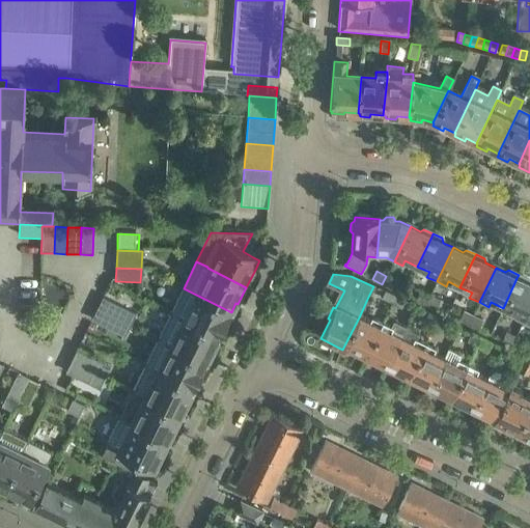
[(519,275),(517,278),(503,308),(514,313),(512,318),(522,323),(529,305),(529,284),(528,283),(527,279),(519,275)]
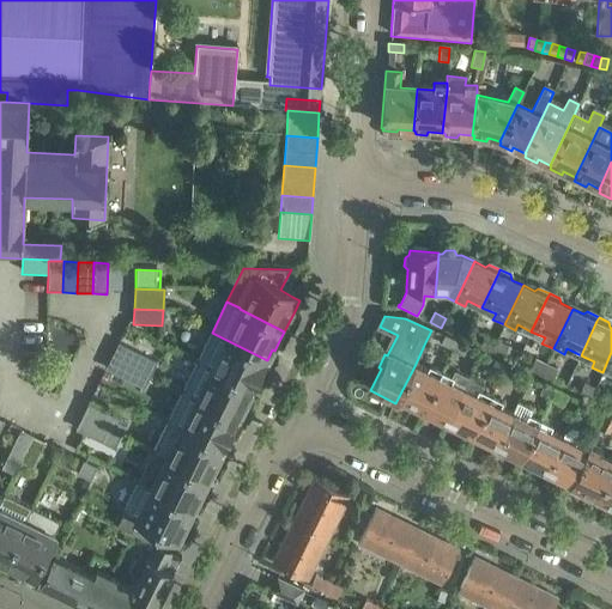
[(456,323),(446,318),(441,328),(453,333),(456,323)]
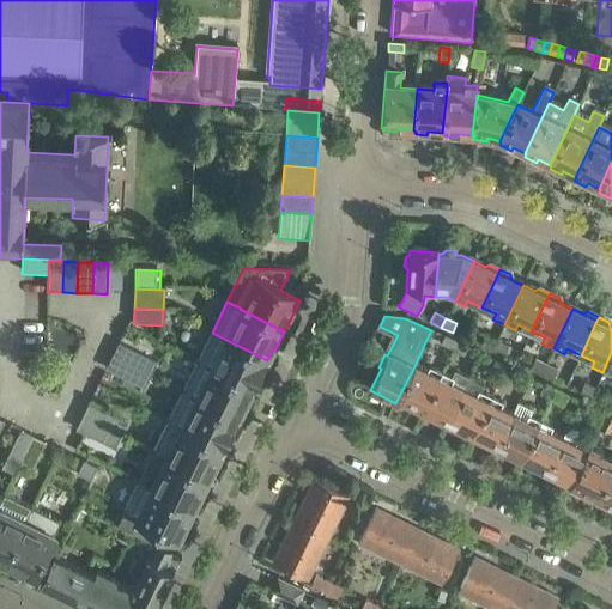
[(267,360),(212,333),(197,363),(254,391),(255,390),(253,388),(267,360)]
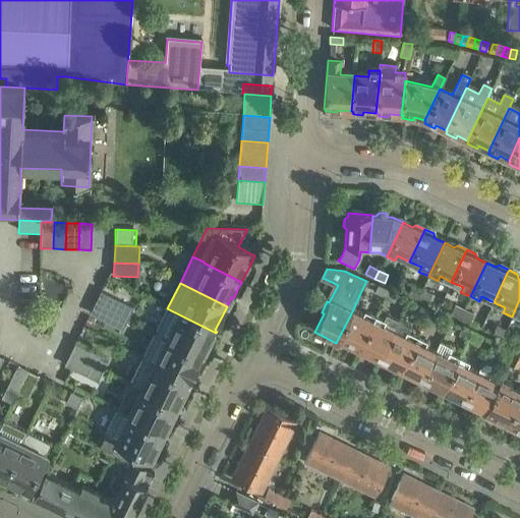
[(411,286),(407,294),(417,299),(421,291),(411,286)]
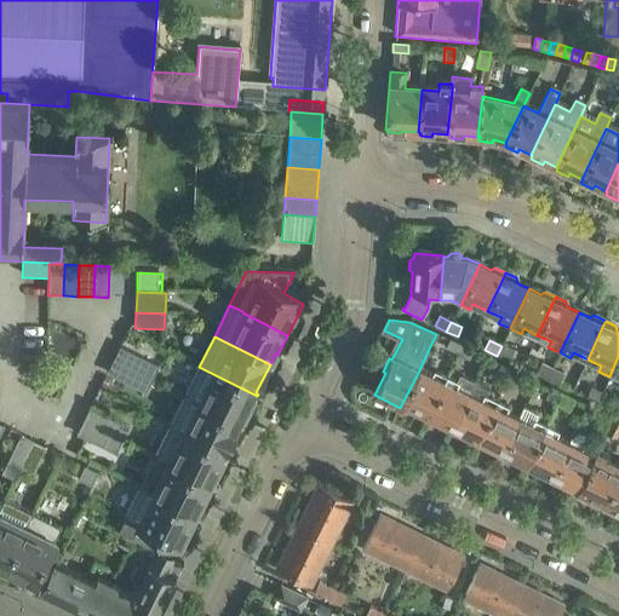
[(462,346),(450,341),(445,350),(457,356),(462,346)]
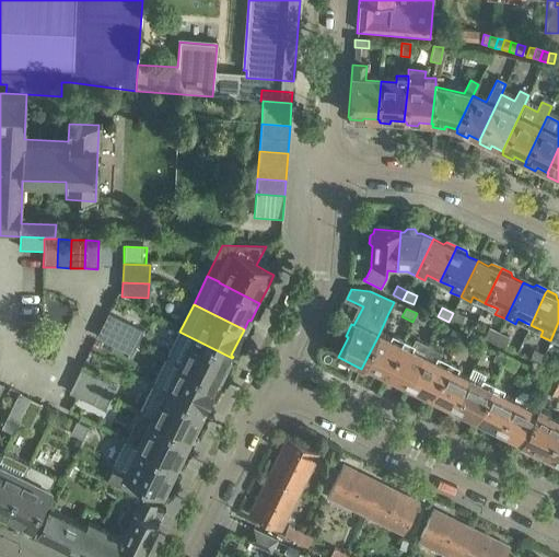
[(417,313),(412,322),(422,327),(427,318),(417,313)]
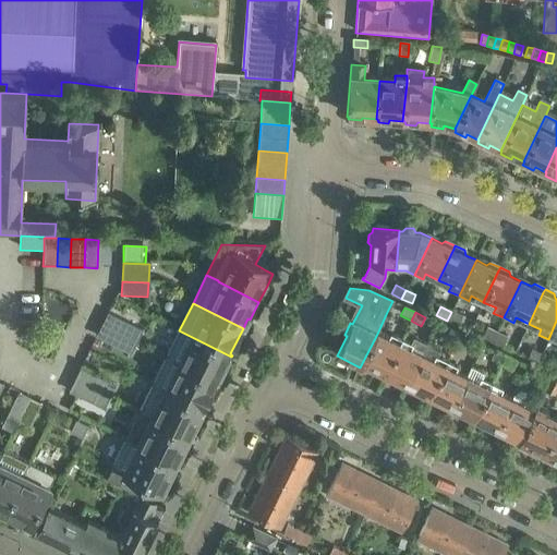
[(461,316),(451,312),(447,321),(457,325),(461,316)]
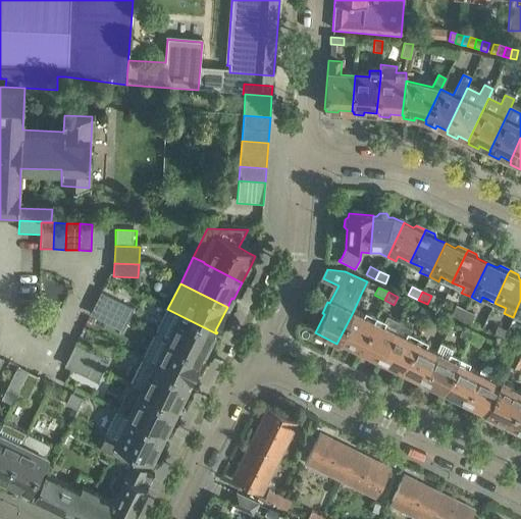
[(95,305),(89,316),(122,332),(127,321),(116,316),(95,305)]
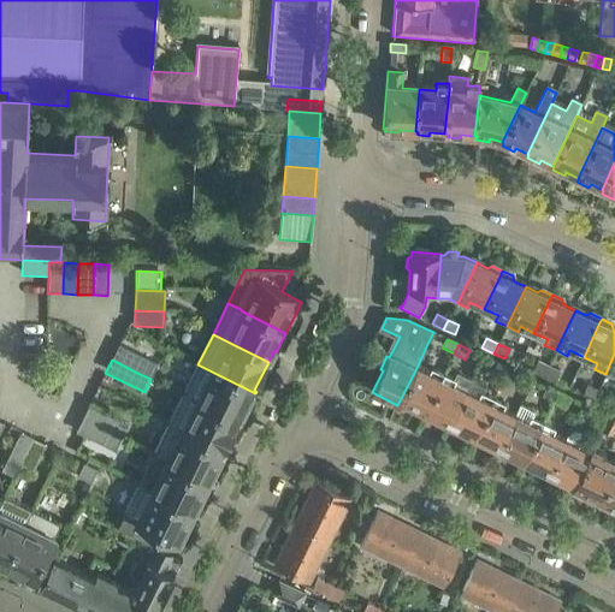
[(137,373),(151,379),(157,366),(145,360),(137,373)]
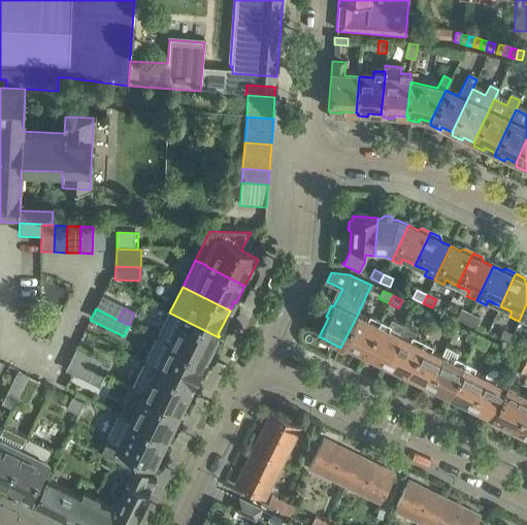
[(465,324),(469,316),(460,310),(456,319),(465,324)]
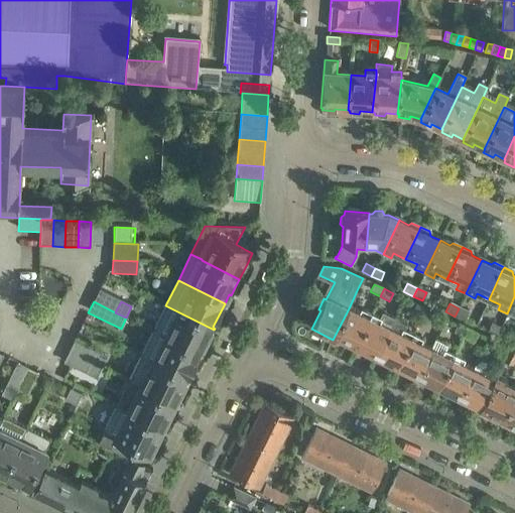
[(425,309),(416,304),(412,312),(421,316),(425,309)]
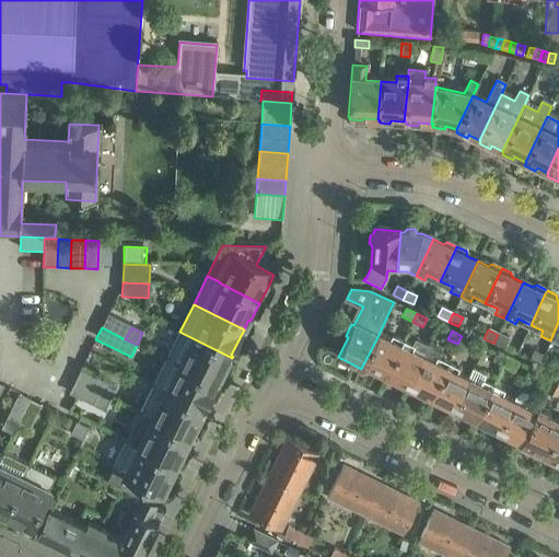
[(232,358),(179,332),(166,359),(217,384),(216,385),(218,386),(228,367),(225,366),(230,358),(232,358)]
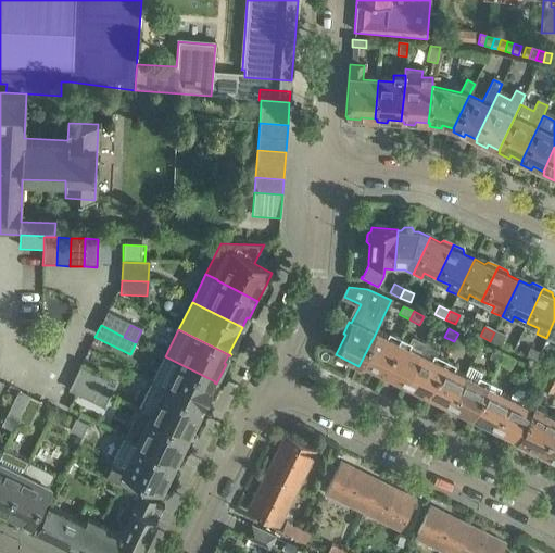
[(376,332),(358,366),(368,371),(370,368),(382,375),(400,339),(389,335),(387,338),(376,332)]
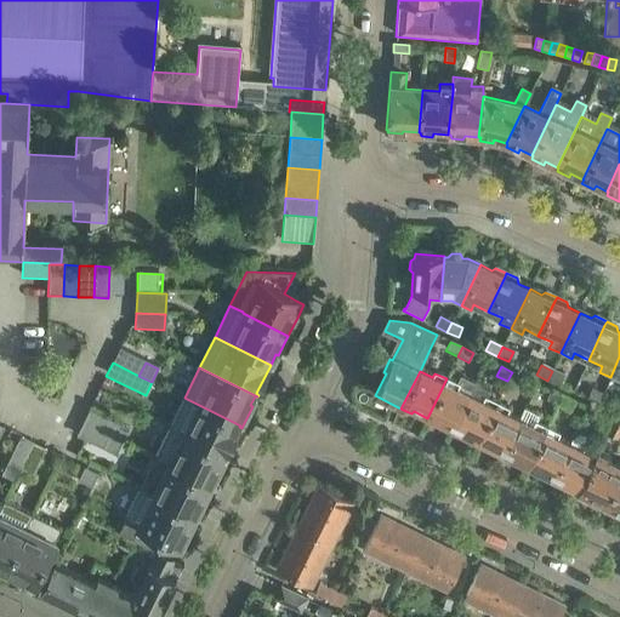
[(563,376),(552,371),(547,381),(558,386),(563,376)]
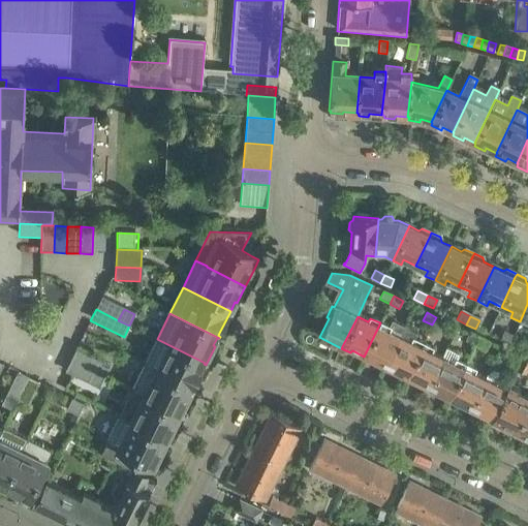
[(436,317),(432,325),(442,330),(445,321),(436,317)]
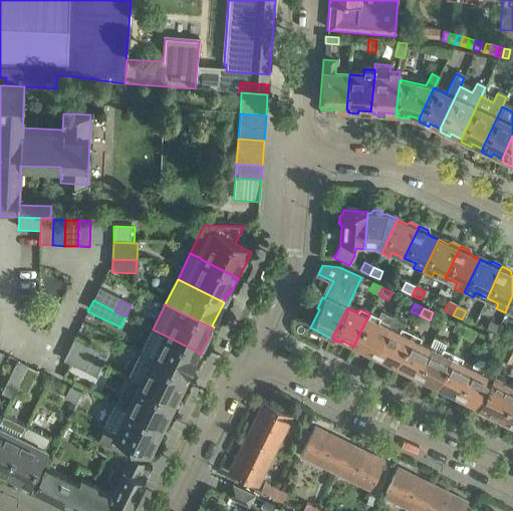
[(369,313),(353,346),(363,351),(363,354),(372,358),(393,319),(393,318),(381,313),(378,318),(369,313)]
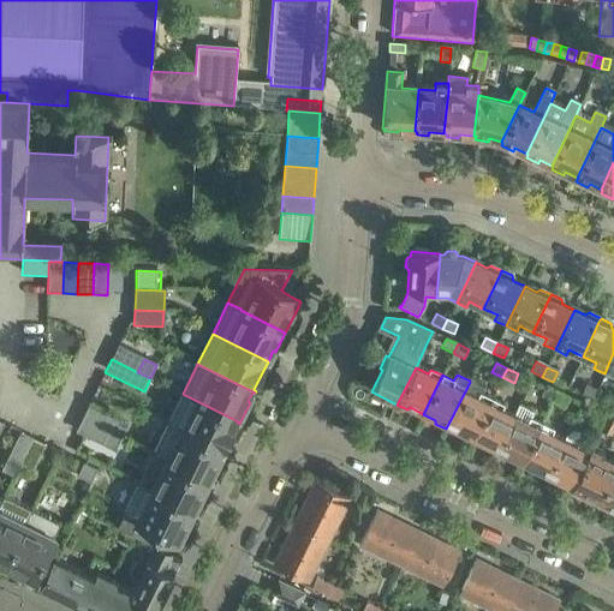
[(470,382),(446,429),(457,435),(460,432),(472,438),(492,400),(481,394),(484,388),(470,382)]
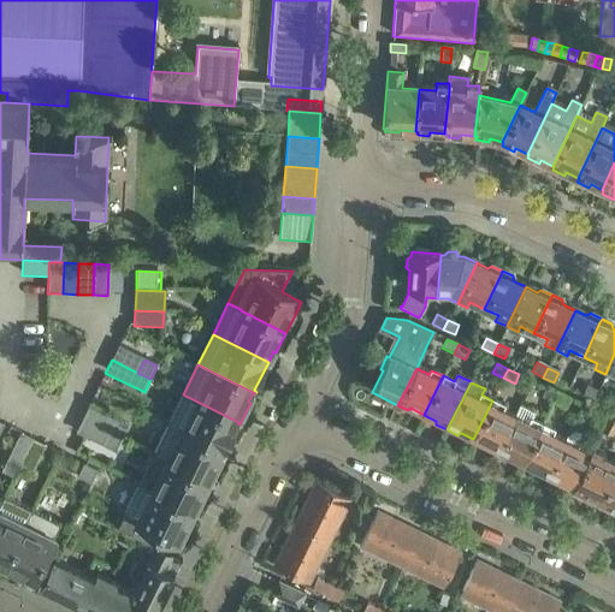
[(557,393),(547,387),(542,397),(554,402),(557,393)]
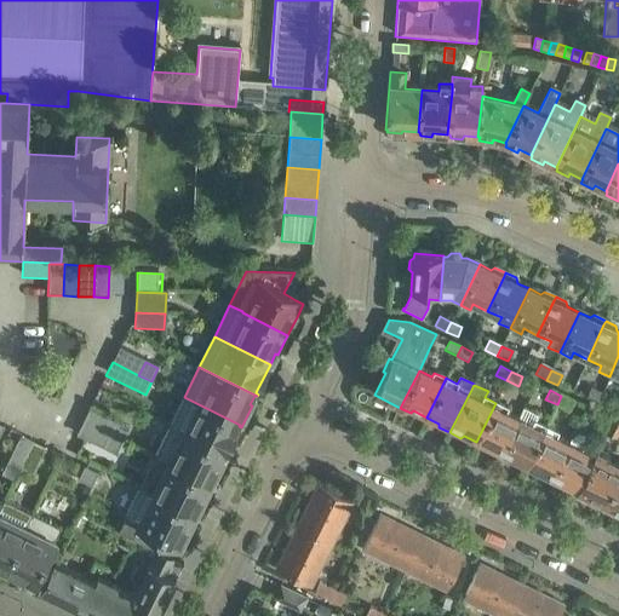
[(596,404),(601,395),(590,390),(585,399),(596,404)]
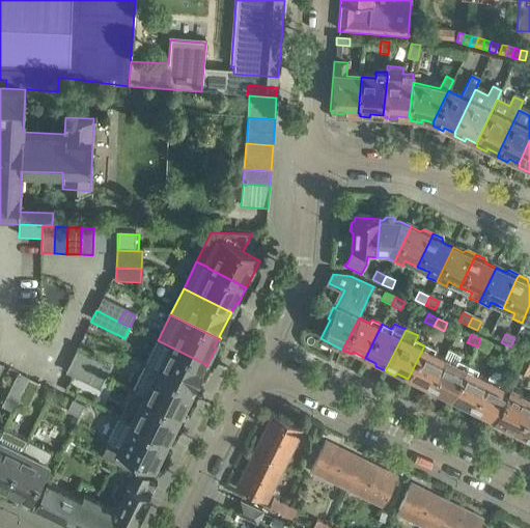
[(524,343),(514,338),(510,346),(520,352),(524,343)]
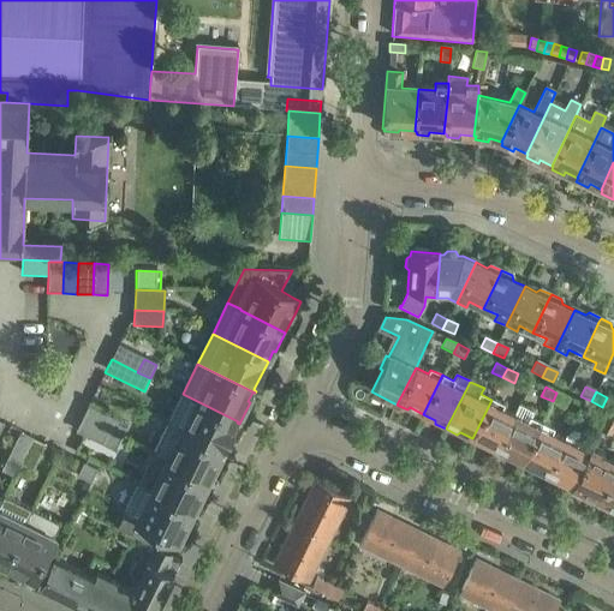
[(568,397),(556,393),(553,401),(564,407),(568,397)]
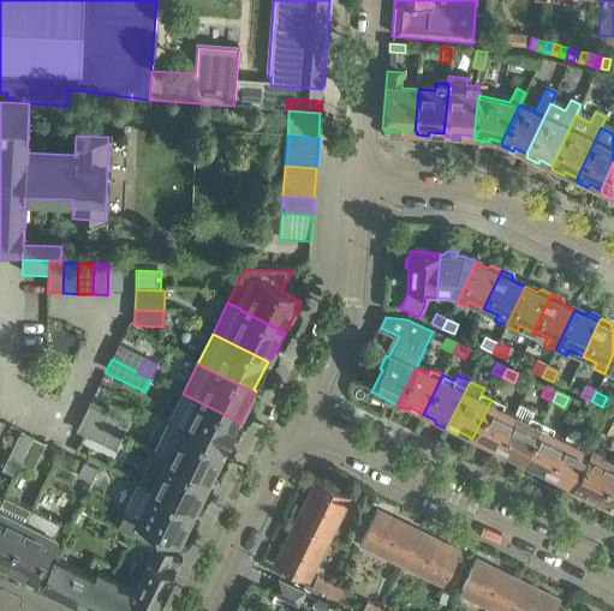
[(238,421),(183,394),(167,424),(222,451),(237,423),(238,421)]
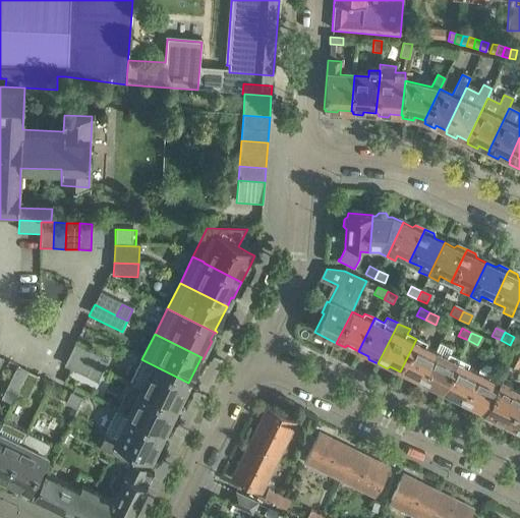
[(410,377),(410,380),(420,385),(436,353),(424,347),(426,343),(416,339),(400,371),(410,377)]
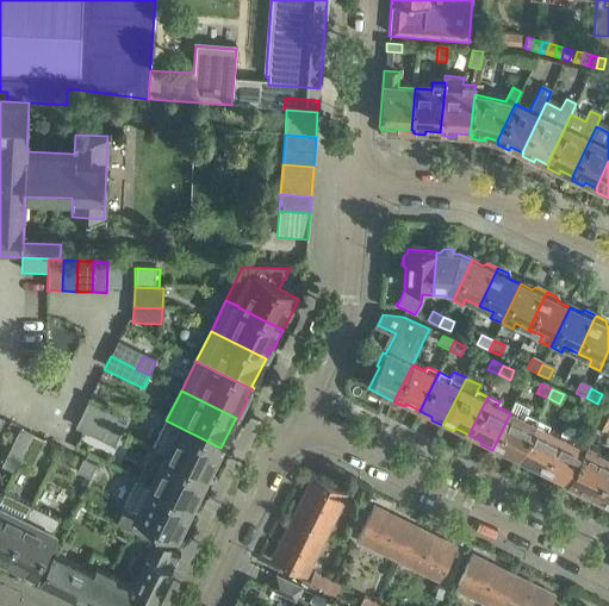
[(87,404),(81,417),(106,429),(119,436),(125,423),(112,417),(87,404)]
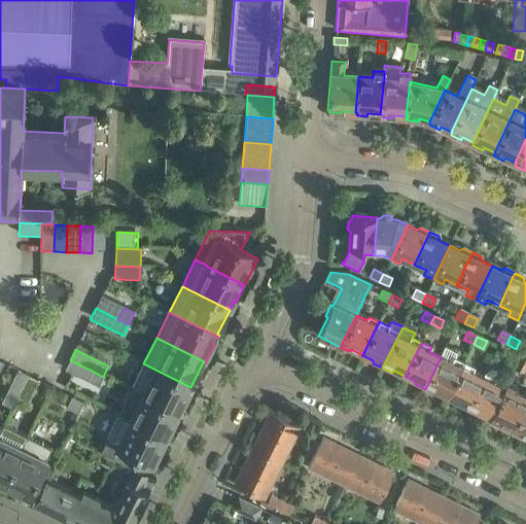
[(441,357),(425,389),(434,393),(436,391),(447,396),(463,363),(454,359),(456,354),(445,349),(441,357)]
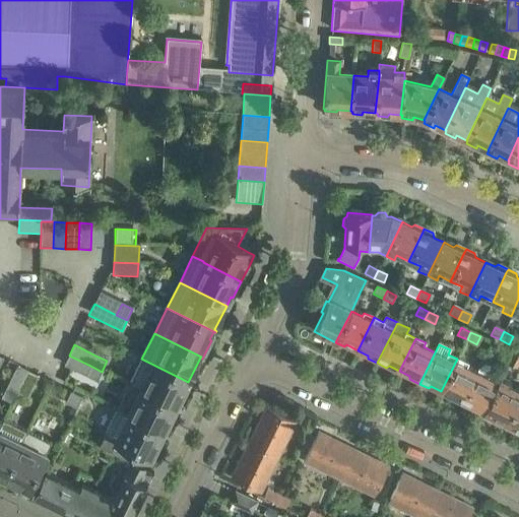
[(509,361),(513,352),(502,347),(498,356),(509,361)]
